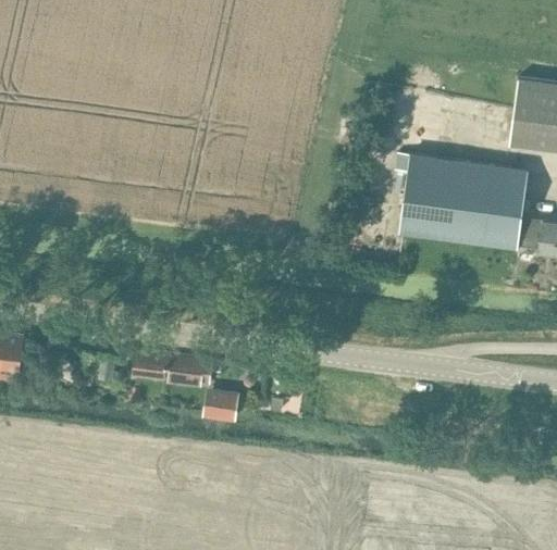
[(512,113),(509,146),(556,151),(556,85),(517,80),(512,113)]
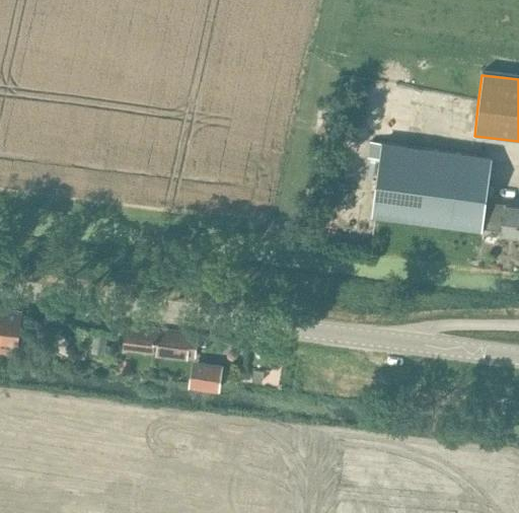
[(382,148),(370,146),(368,162),(380,163),(372,220),(482,234),(482,233),(501,235),(501,237),(518,239),(518,208),(504,207),(503,208),(486,206),(492,161),(382,146),(382,148)]
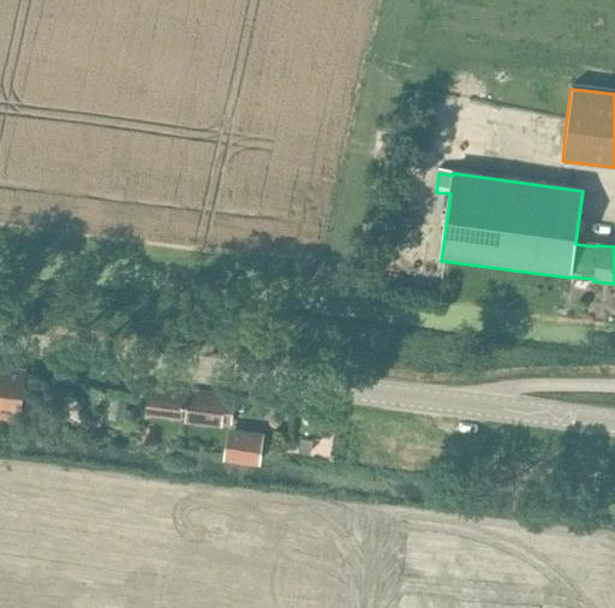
[(0,423),(18,425),(25,376),(3,374),(0,373),(0,423)]
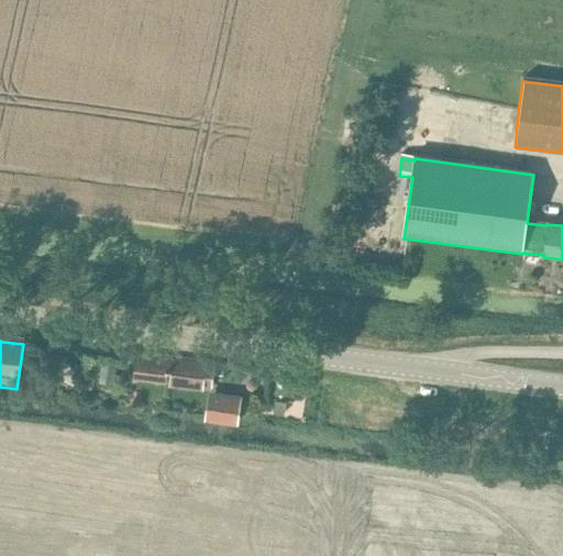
[(133,381),(167,386),(170,360),(155,358),(136,356),(136,357),(133,381)]
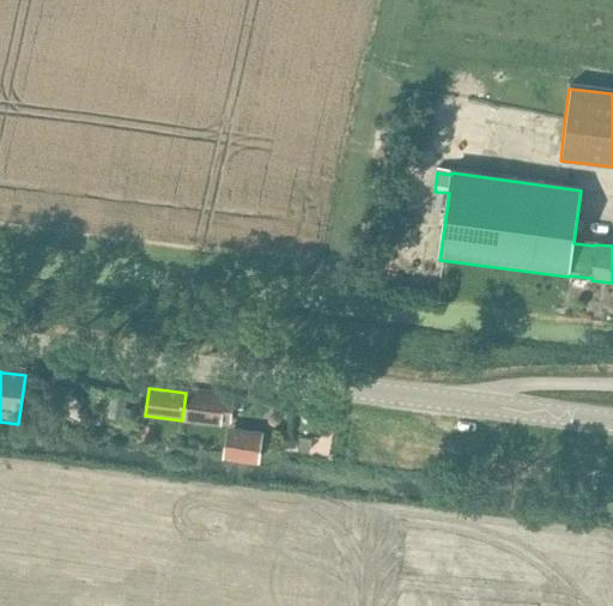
[(186,393),(182,420),(184,422),(229,426),(229,425),(230,417),(230,413),(232,399),(188,394),(186,393)]
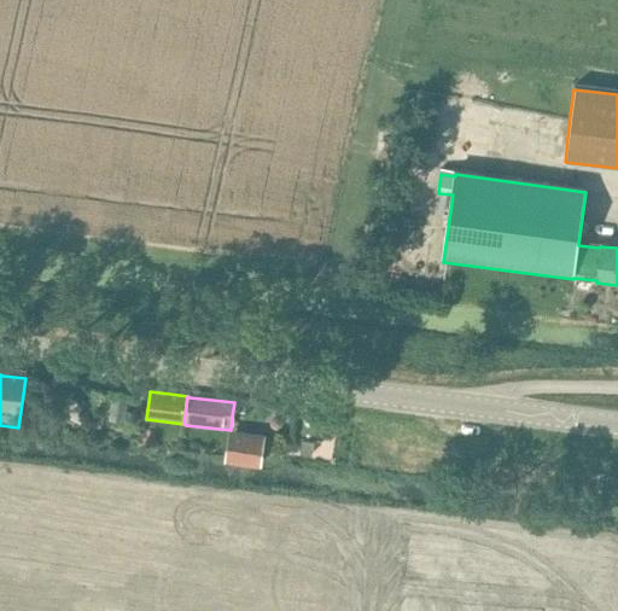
[(112,399),(109,424),(126,426),(128,401),(112,399)]
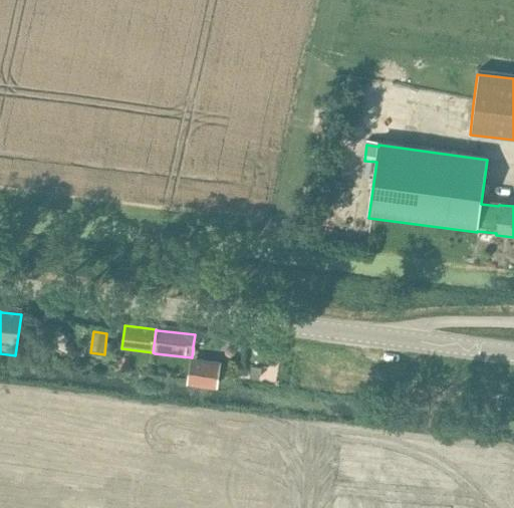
[(203,363),(201,388),(219,390),(219,386),(221,365),(203,363)]
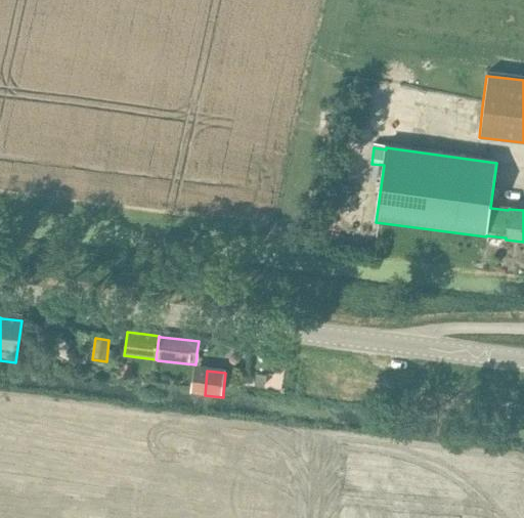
[(255,379),(254,389),(264,390),(266,380),(255,379)]
